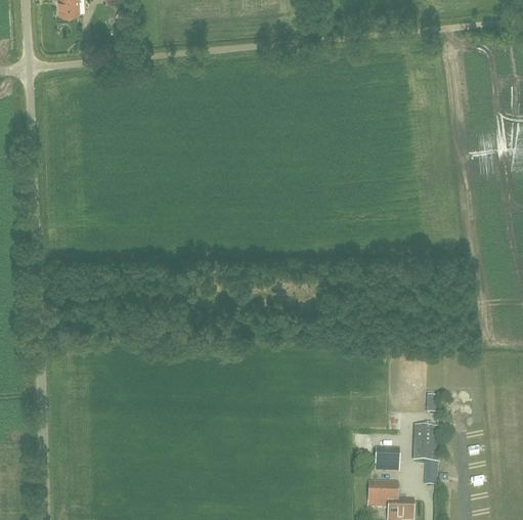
[(57,0),(58,11),(78,10),(78,8),(83,8),(82,0),(57,0)]
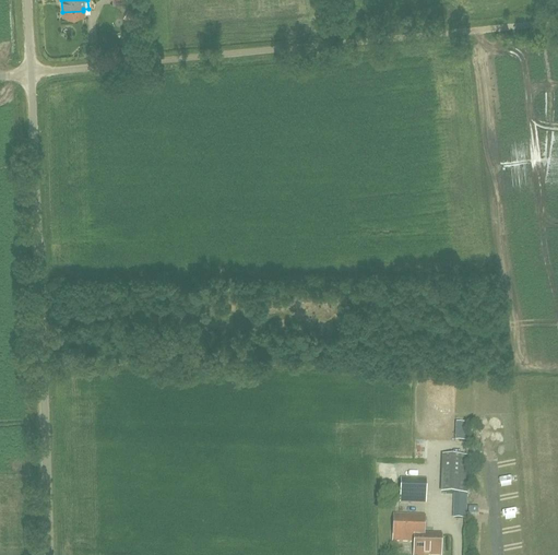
[(121,12),(133,21),(140,11),(128,3),(121,12)]
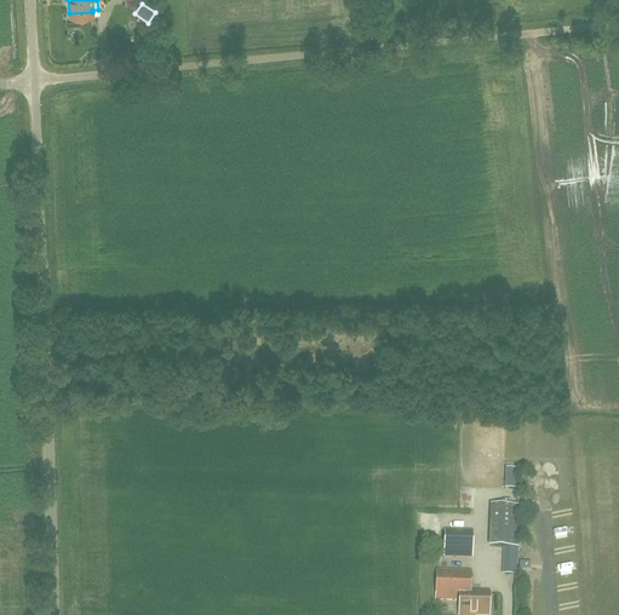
[(520,484),(520,464),(503,464),(503,483),(520,484)]
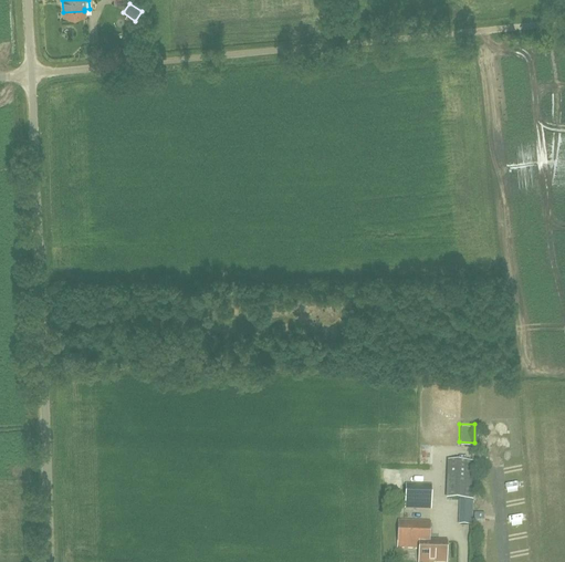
[(472,459),(448,458),(447,496),(471,497),(472,459)]
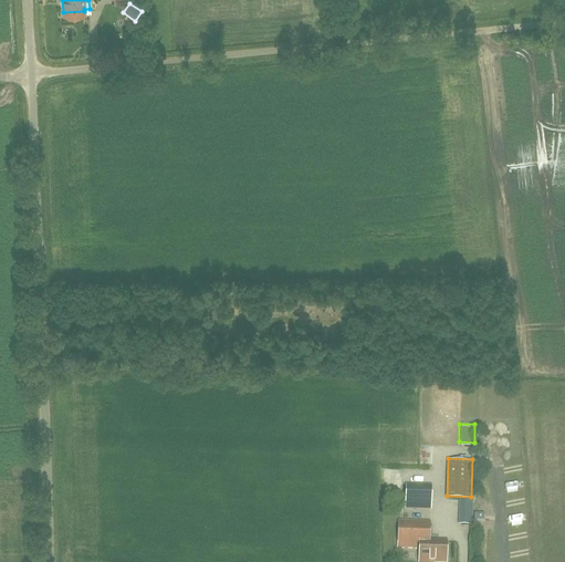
[(405,481),(404,506),(430,507),(431,482),(405,481)]
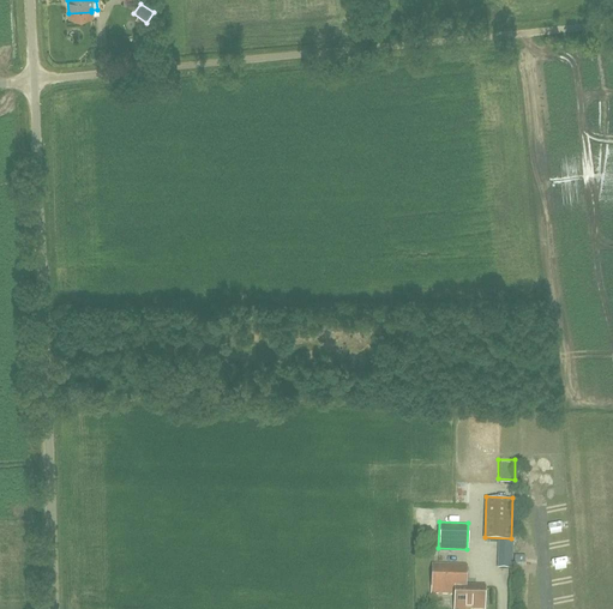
[(431,560),(430,590),(454,590),(452,606),(482,607),(484,583),(464,582),(466,561),(431,560)]
